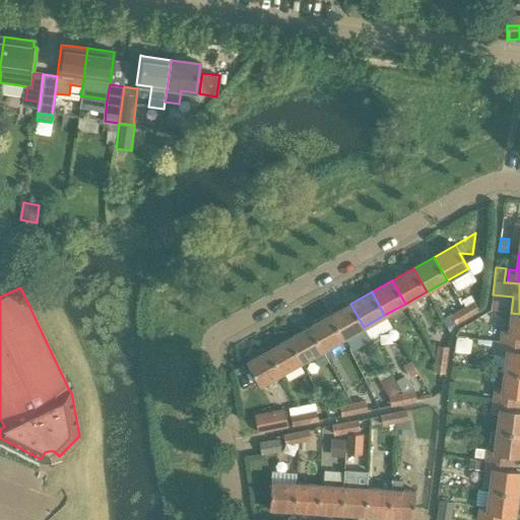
[(463,308),(468,317),(479,311),(473,302),(463,308)]
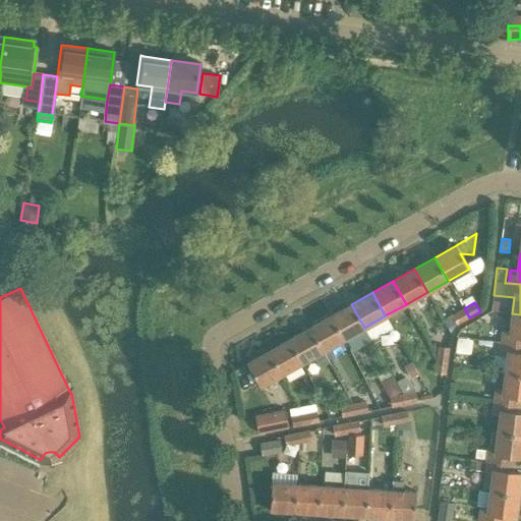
[(351,304),(331,315),(344,340),(350,352),(371,340),(364,328),(351,304)]
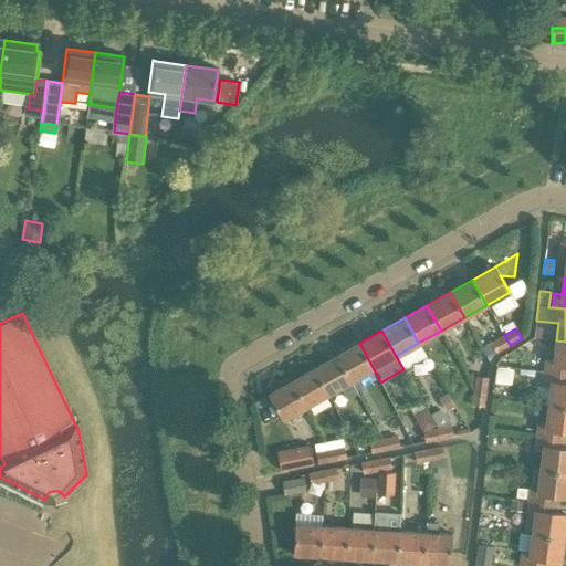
[(510,345),(504,335),(490,343),(496,353),(510,345)]
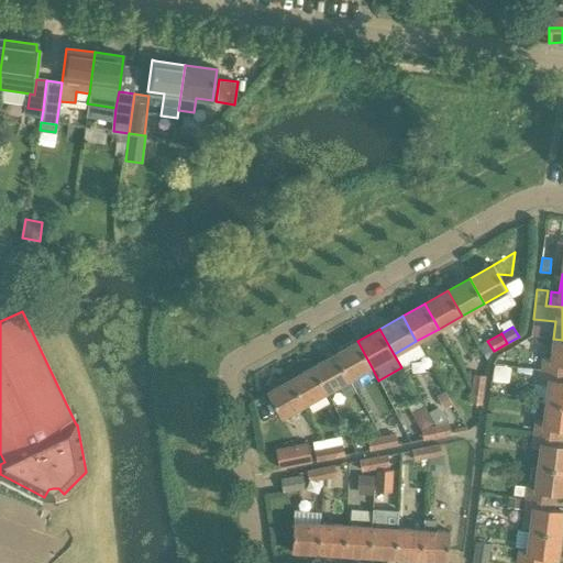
[(543,355),(541,371),(562,373),(562,340),(553,339),(551,356),(543,355)]
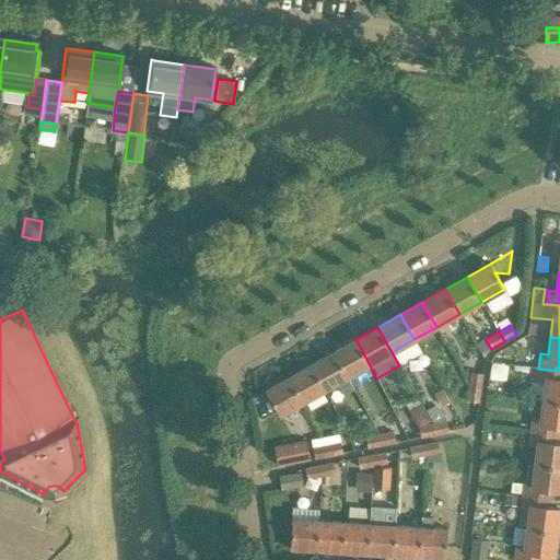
[(356,339),(333,352),(347,377),(370,365),(356,339)]
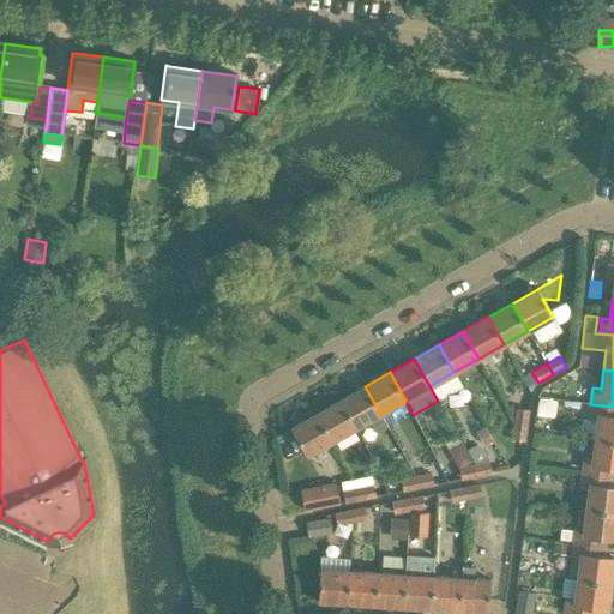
[(365,386),(339,401),(355,428),(380,414),(365,386)]
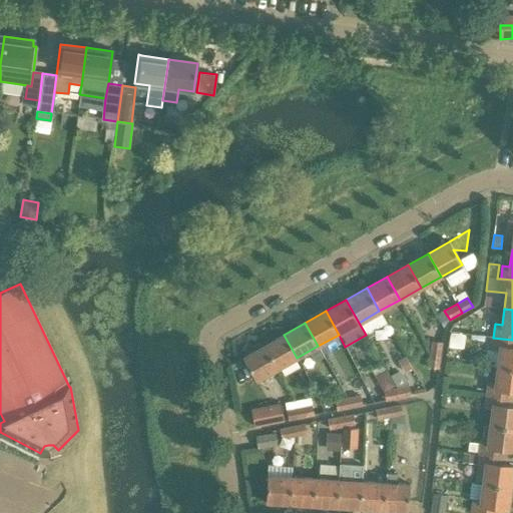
[(284,335),(264,346),(277,369),(297,358),(284,335)]
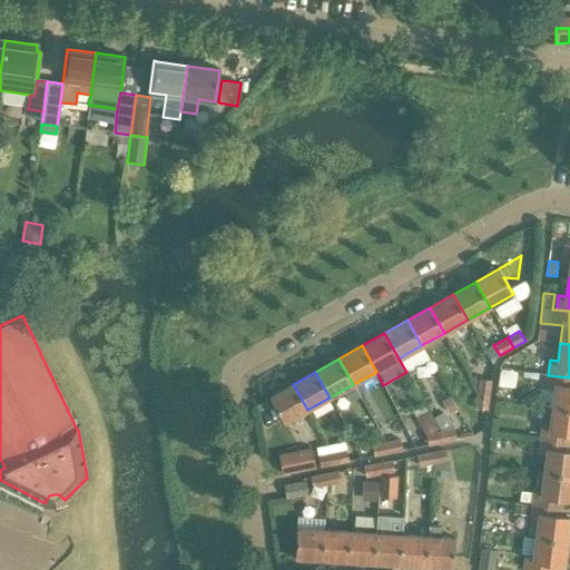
[(569,377),(548,375),(540,374),(539,389),(554,391),(552,408),(569,410),(569,377)]
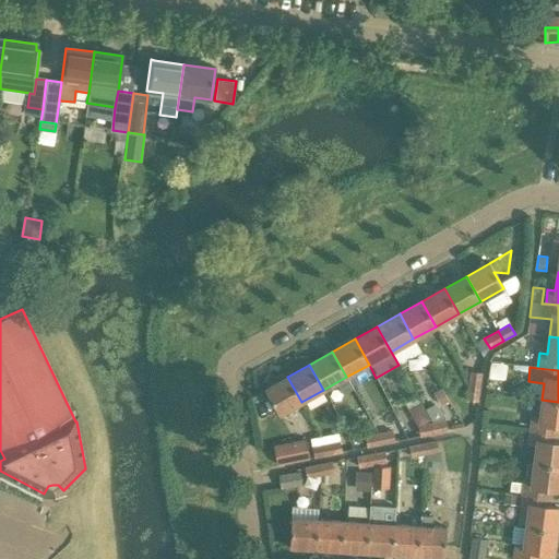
[(470,372),(468,387),(479,388),(482,373),(470,372)]
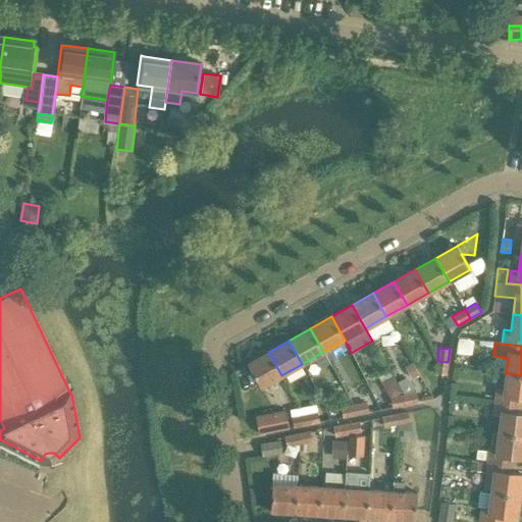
[(281,375),(268,352),(247,364),(260,387),(281,375)]
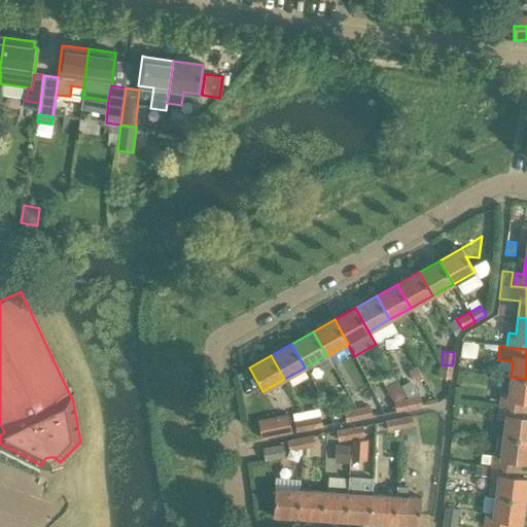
[(452,365),(442,364),(440,377),(451,379),(452,365)]
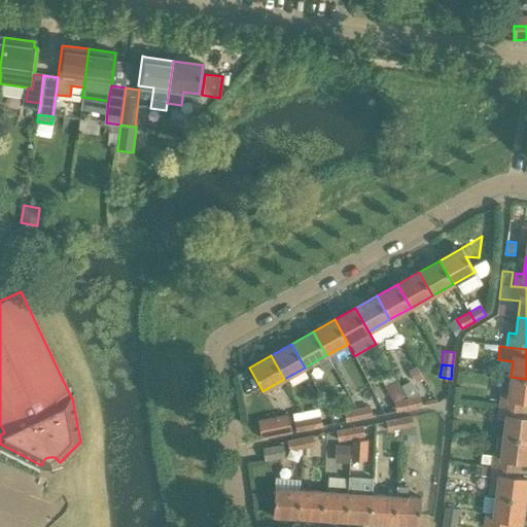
[(416,367),(409,372),(415,382),(422,378),(416,367)]
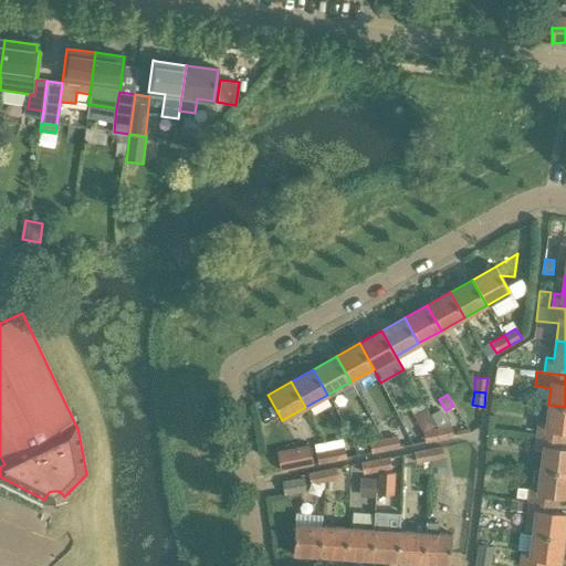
[(538,421),(536,437),(565,440),(565,431),(565,407),(548,405),(546,422),(538,421)]
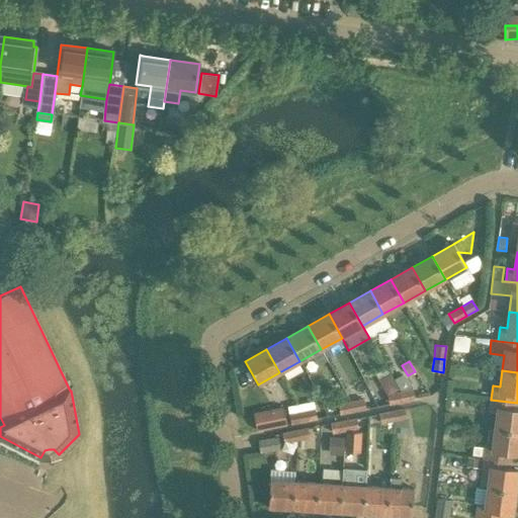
[(397,389),(389,373),(382,377),(380,384),(386,395),(397,389)]
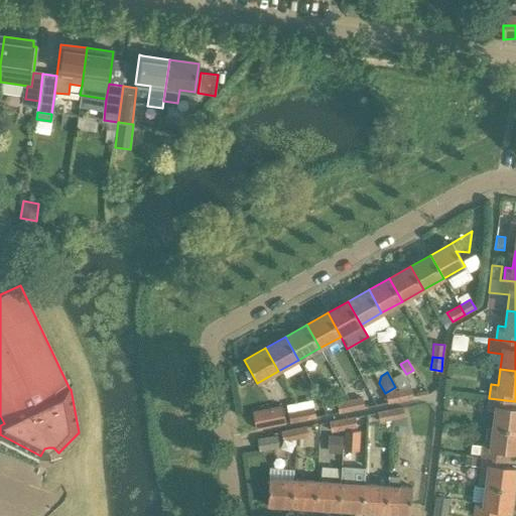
[(409,383),(400,374),(392,378),(398,389),(409,383)]
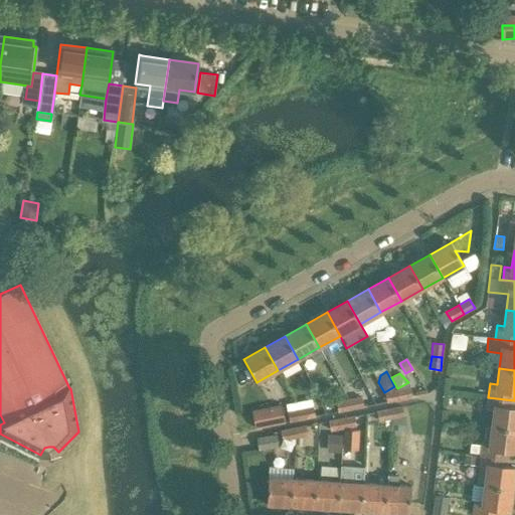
[(410,387),(397,389),(399,400),(412,397),(410,387)]
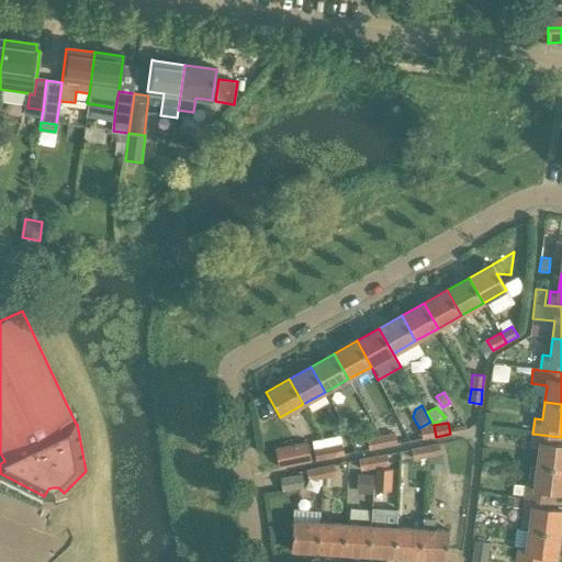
[(436,437),(434,425),(420,428),(422,439),(436,437)]
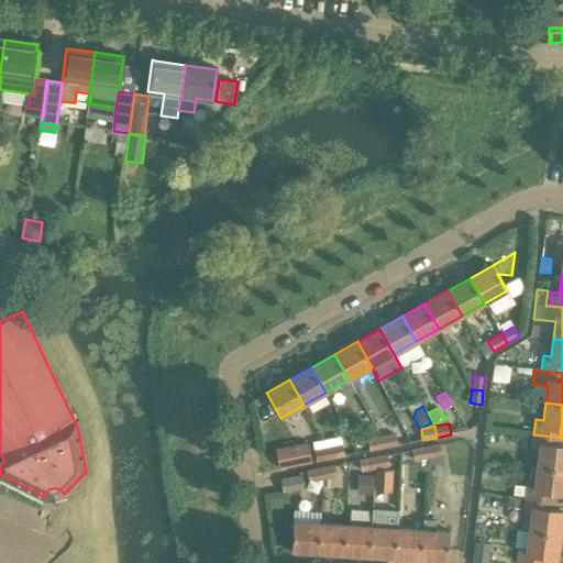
[(381,437),(383,448),(397,444),(395,434),(381,437)]
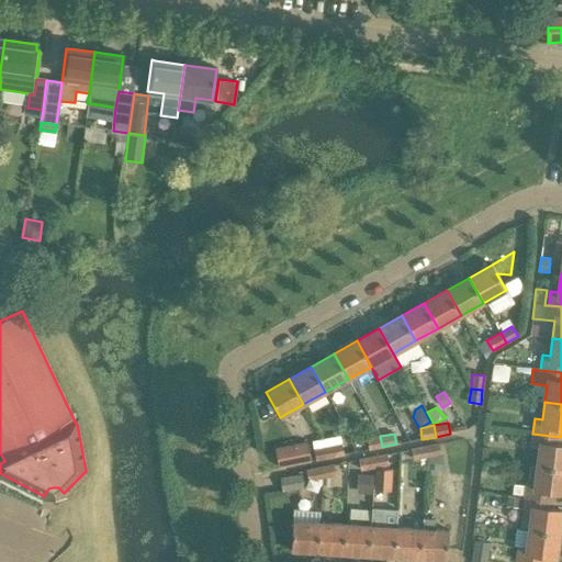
[(561,437),(532,434),(530,448),(539,449),(537,467),(561,469),(561,445),(560,446),(561,437)]
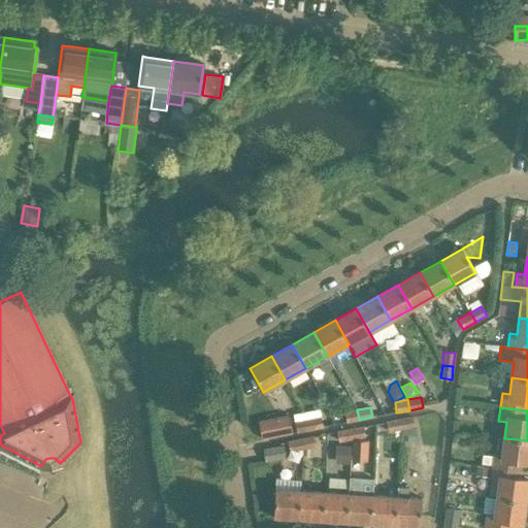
[(359,420),(357,409),(344,413),(347,423),(359,420)]
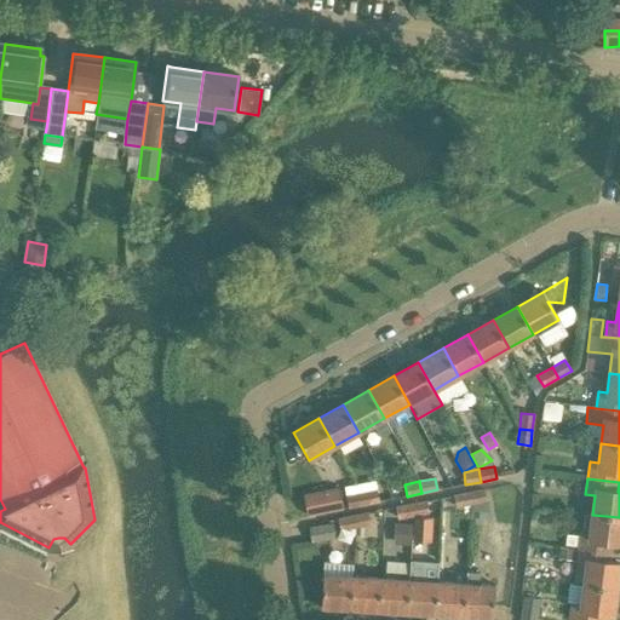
[(303,494),(306,516),(343,509),(338,487),(303,494)]
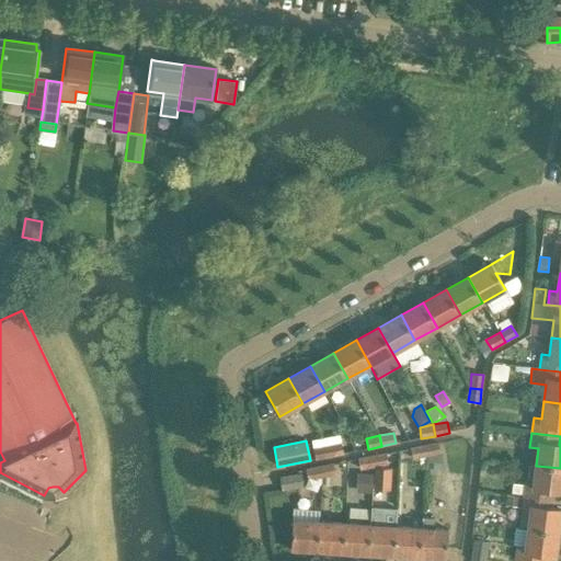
[(341,443),(327,446),(329,457),(343,455),(341,443)]
